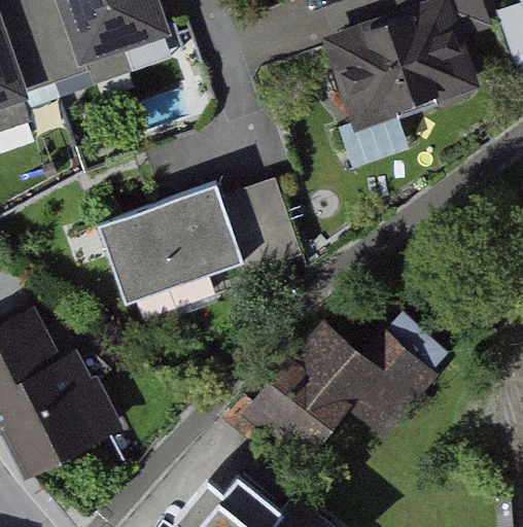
[(58,0),(0,0),(0,26),(20,85),(79,65),(58,0)]
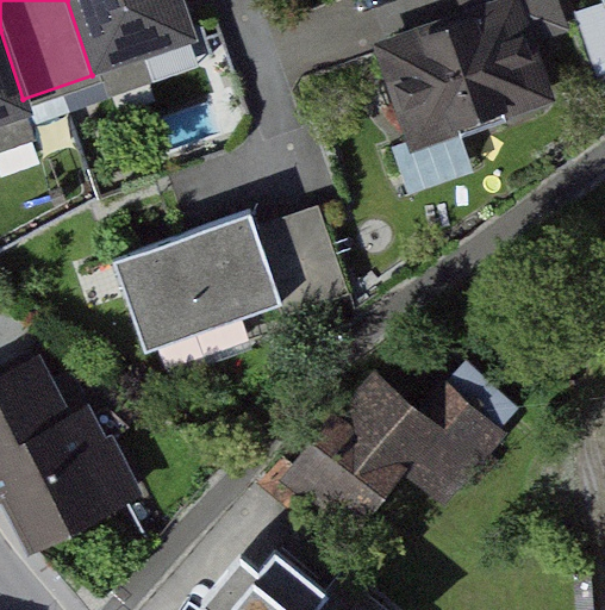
[(67,0),(92,75),(193,42),(179,0),(67,0)]
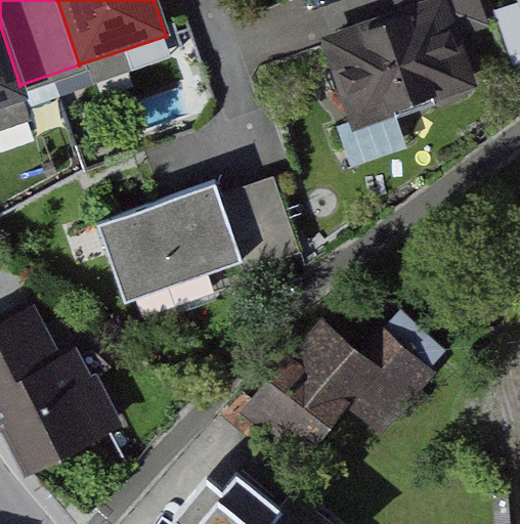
[(392,0),(400,20),(444,4),(457,38),(489,26),(479,0),(392,0)]
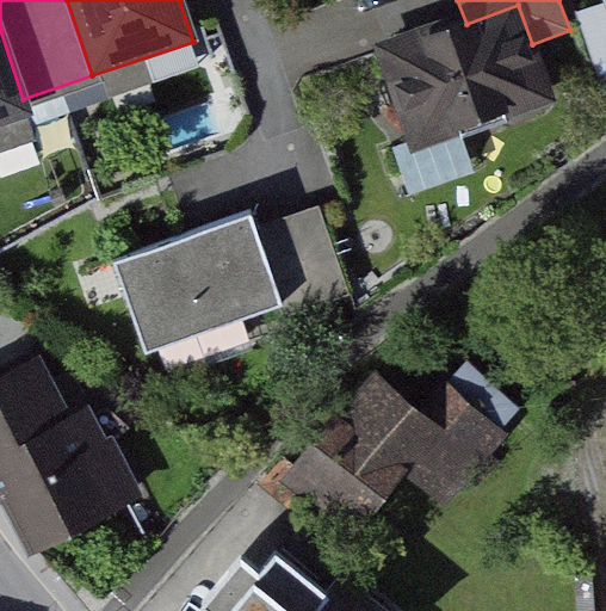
[(467,24),(382,53),(414,144),(550,97),(532,44),(518,5),(467,24)]
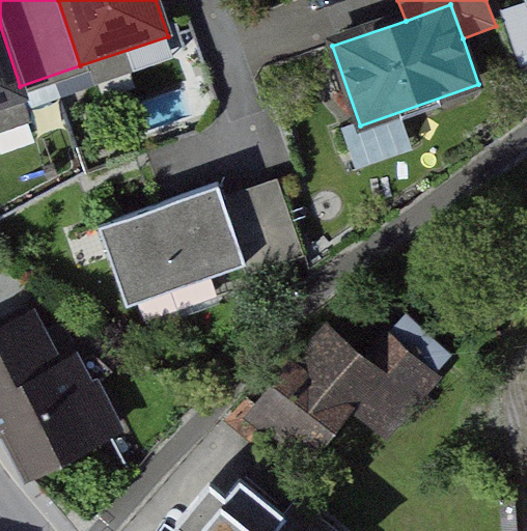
[(0,108),(25,100),(20,86),(0,26),(0,108)]
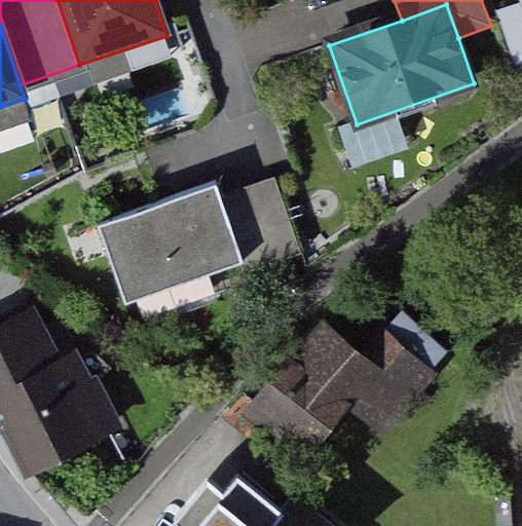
[(263,222),(292,214),(281,173),(251,181),(263,222)]
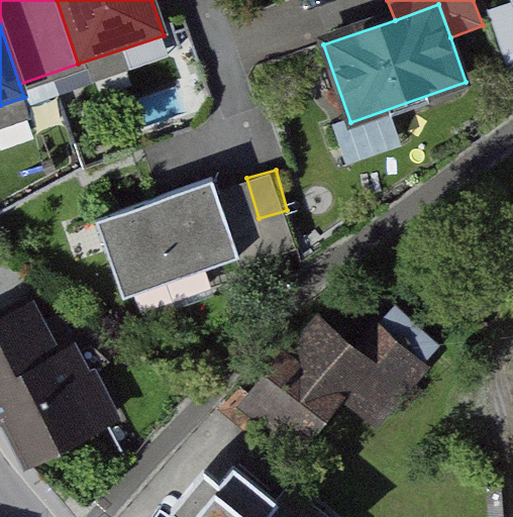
[(211,178),(93,217),(120,298),(238,259),(211,178)]
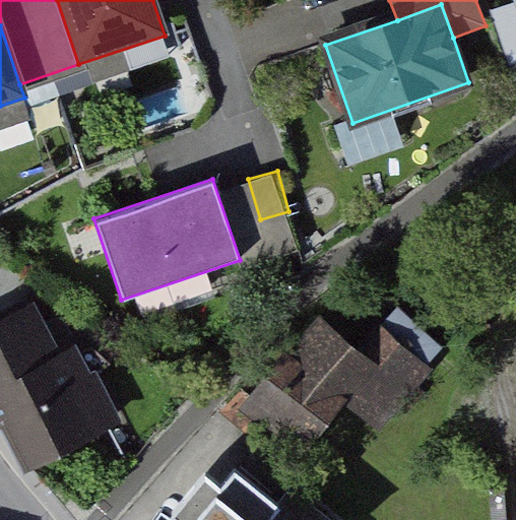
[(27,301),(0,313),(0,411),(11,406),(38,462),(114,426),(76,345),(54,356),(27,301)]
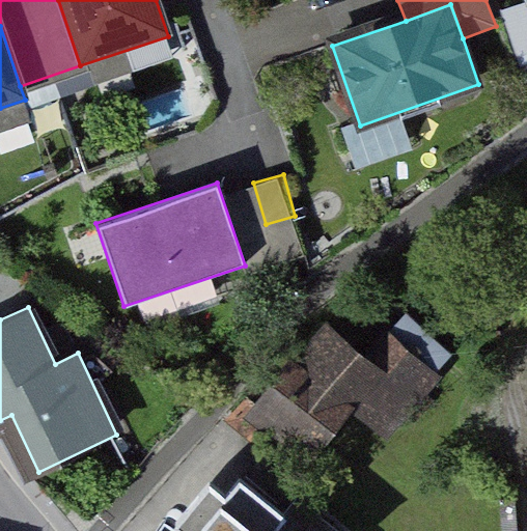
[(339,330),(264,415),(322,466),(376,406),(407,434),(452,382),(396,333),(373,360),(339,330)]
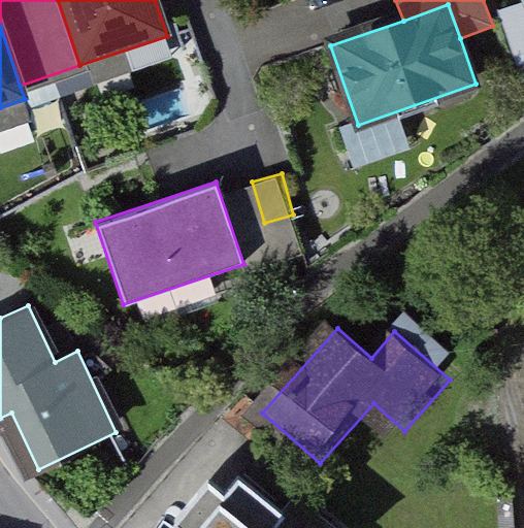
[(293,527),(259,499),(249,515),(230,499),(206,527),(293,527)]
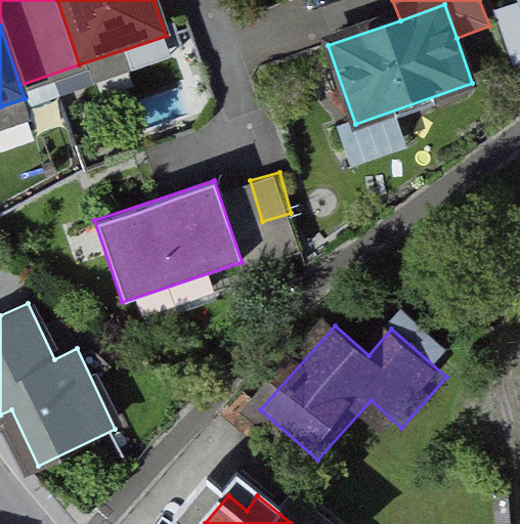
All buildings are outlined.
